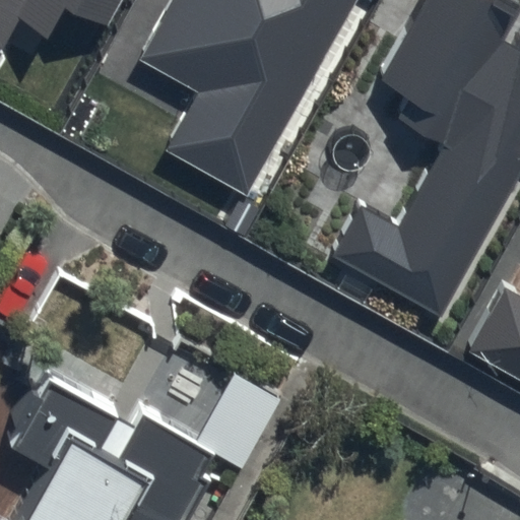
[(119,0),(0,0),(0,51),(17,19),(50,38),(69,3),(106,23),(119,0)]
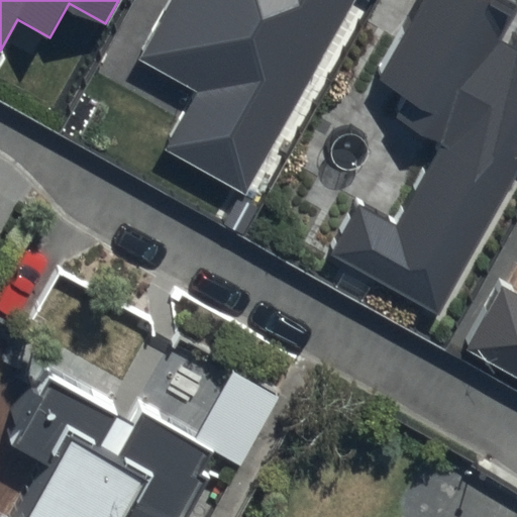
[(171,0),(137,59),(198,92),(165,149),(245,195),(355,0),(171,0)]
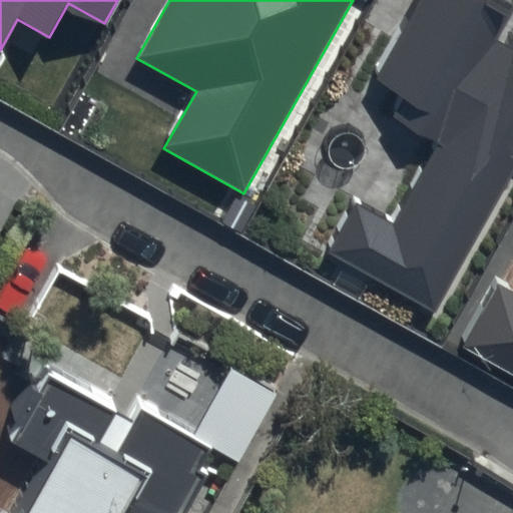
[(512,19),(512,2),(509,0),(405,0),(366,72),(404,93),(392,114),(436,139),(391,220),(356,201),(330,249),(435,308),(512,167),(512,37),(505,33),(512,19)]
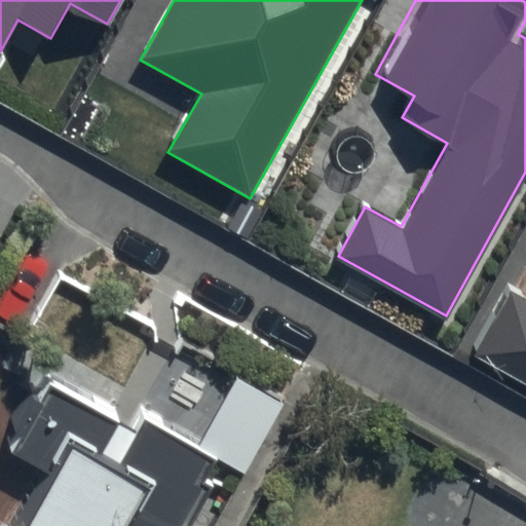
[(525,294),(512,287),(475,351),(525,379),(525,294)]
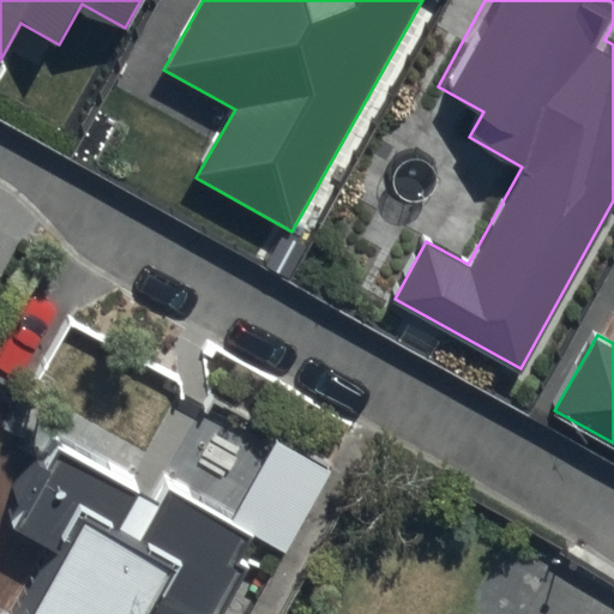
[(18,613),(0,603),(0,613),(245,613),(335,455),(283,426),(235,512),(54,413),(0,509),(0,515),(68,554),(35,613),(18,613)]
